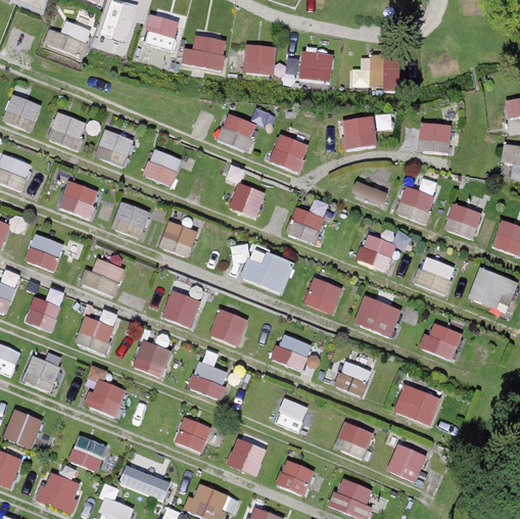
[(112,0),(102,33),(127,41),(138,7),(115,0),(112,0)]
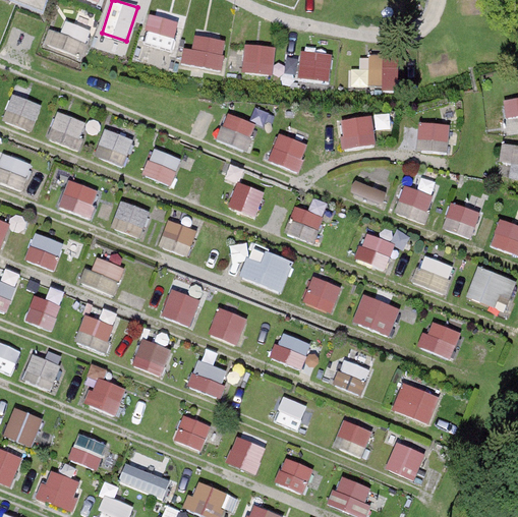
[(174,48),(178,19),(148,15),(144,43),(174,48)]
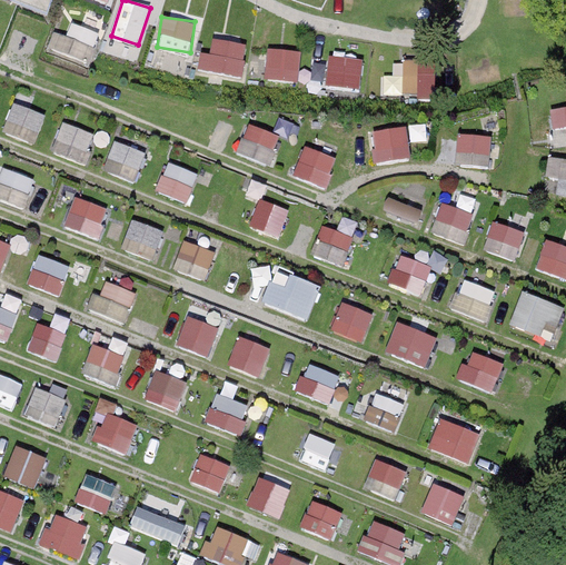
[(207,37),(202,71),(242,78),(248,43),(207,37)]
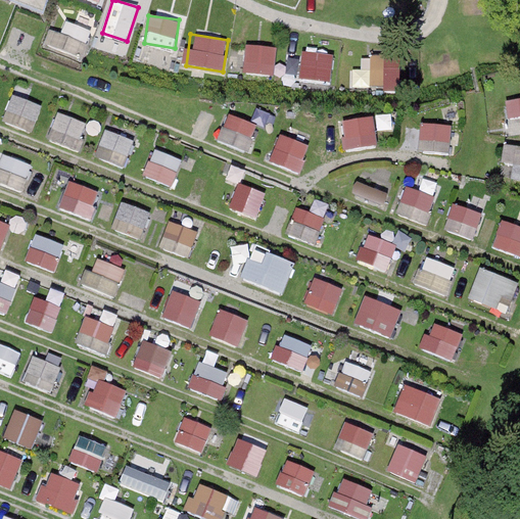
[(243,71),(274,75),(278,48),(246,44),(243,71)]
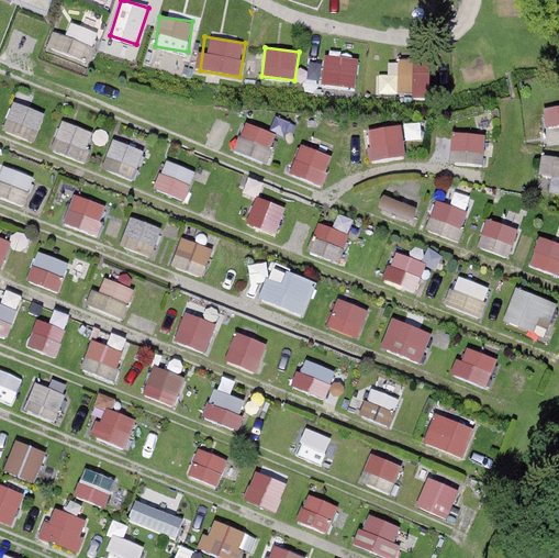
[(324,56),(323,85),(357,86),(357,57),(324,56)]
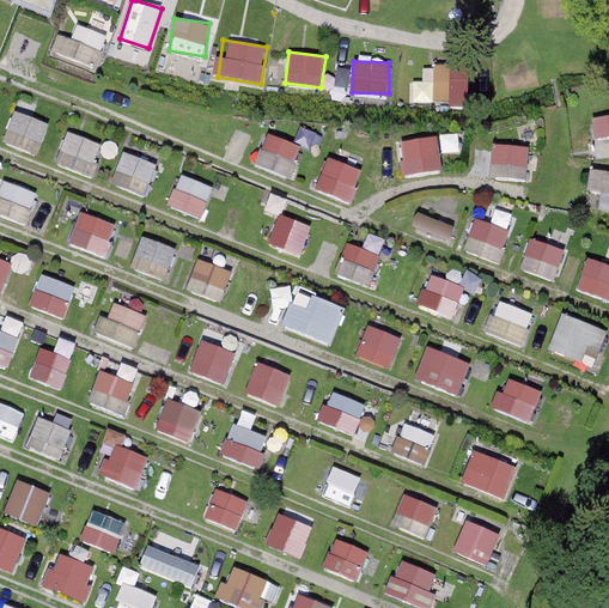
[(414,62),(413,98),(468,99),(468,64),(414,62)]
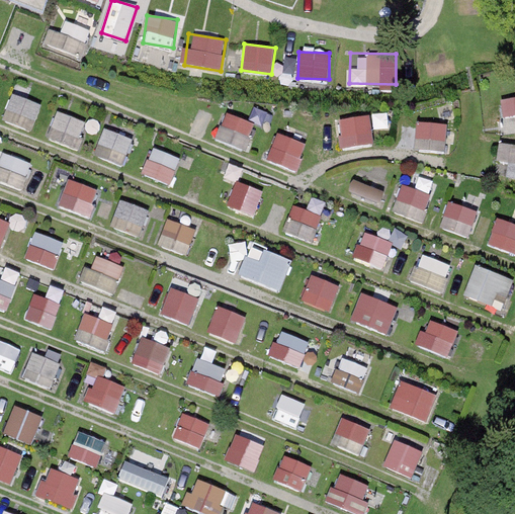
[(11,93),(3,115),(32,126),(41,104),(11,93)]
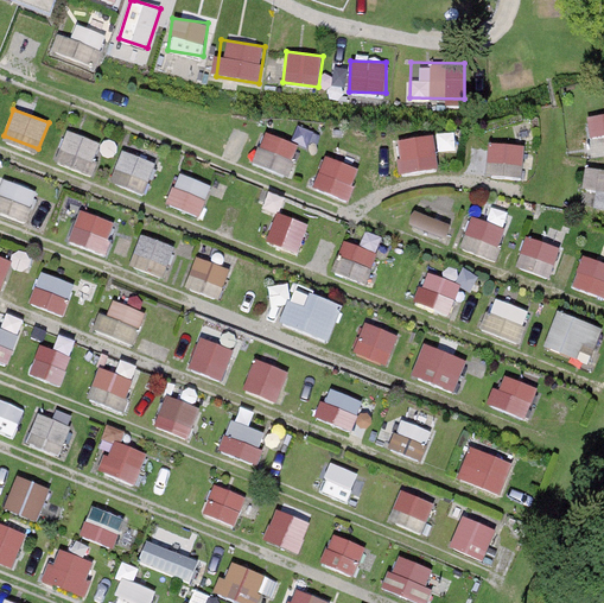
[(603,113),(586,115),(589,135),(603,133),(603,113)]
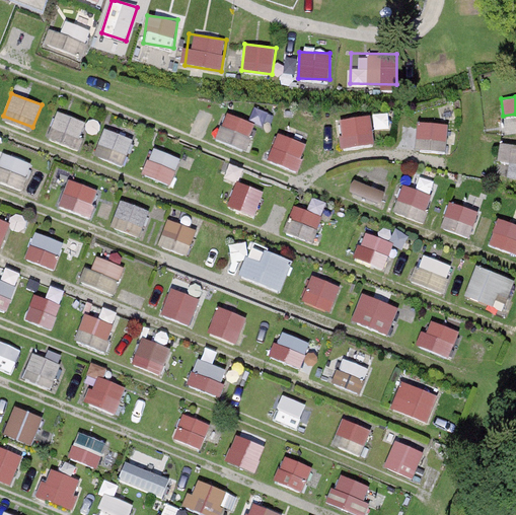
[(50,128),(79,138),(85,121),(56,111),(50,128)]
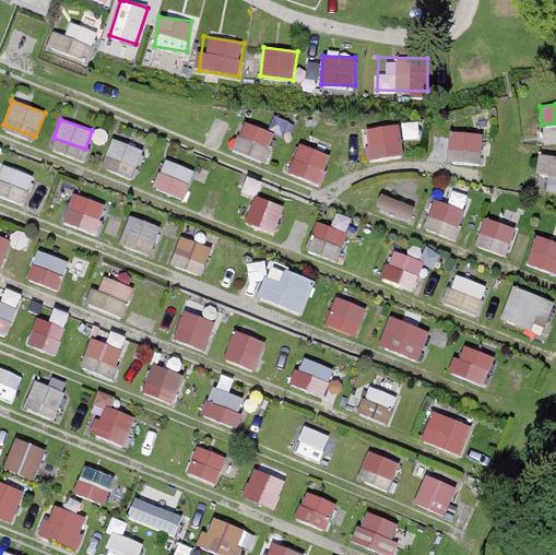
[(245,122),(239,136),(269,149),(274,137),(245,122)]
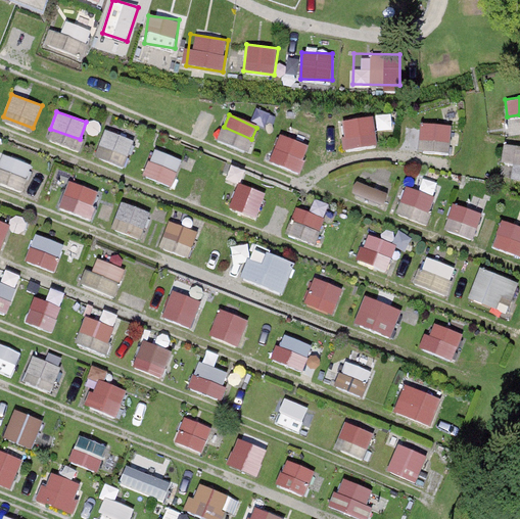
[(343,146),(377,144),(376,118),(342,120),(343,146)]
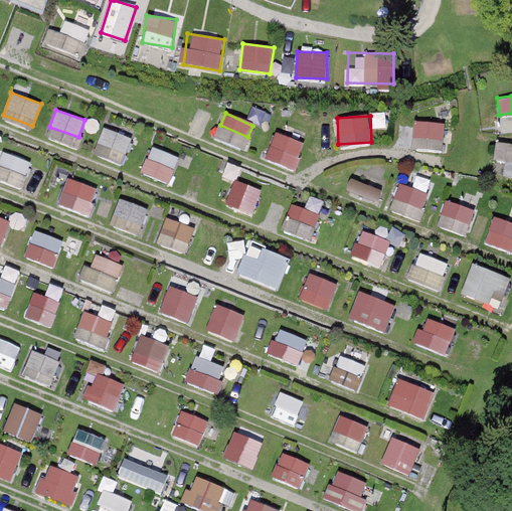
[(444,144),(445,122),(413,121),(413,143),(444,144)]
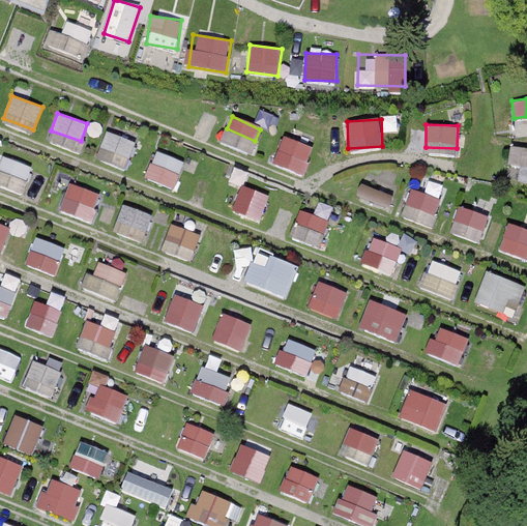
[(109,130),(99,149),(127,163),(136,144),(109,130)]
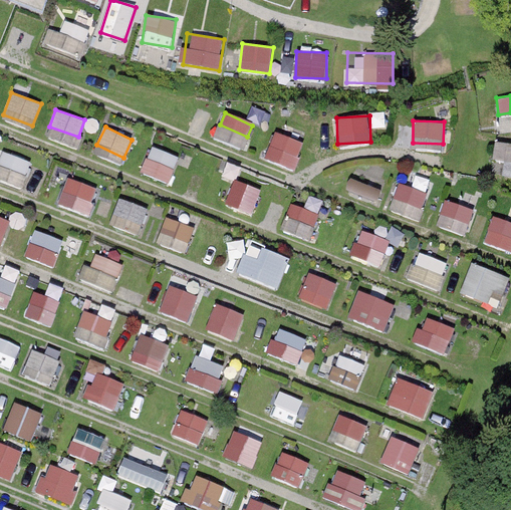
[(219,131),(218,141),(246,146),(248,135),(219,131)]
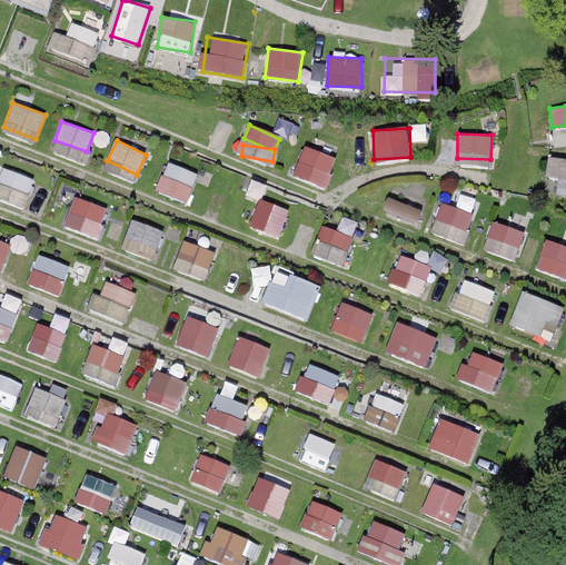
[(293,175),(326,188),(337,159),(304,146),(293,175)]
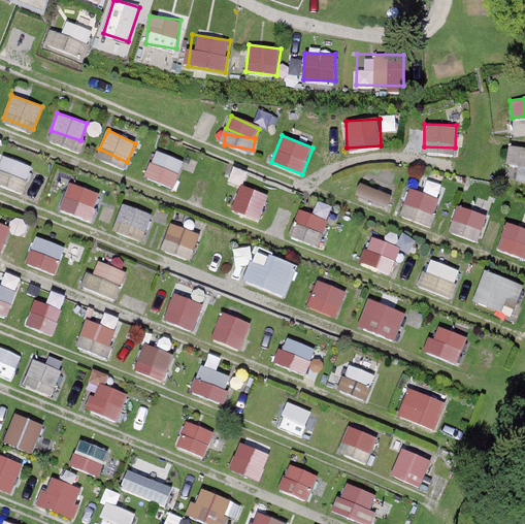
[(518,163),(518,181),(524,179),(524,148),(507,148),(507,163),(518,163)]
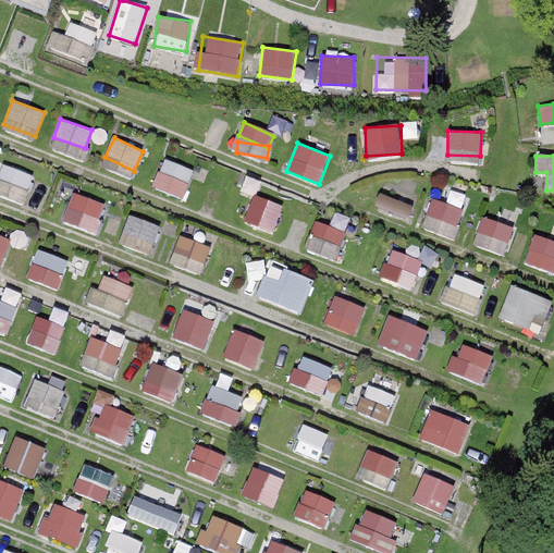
[(179,201),(193,173),(164,159),(151,187),(179,201)]
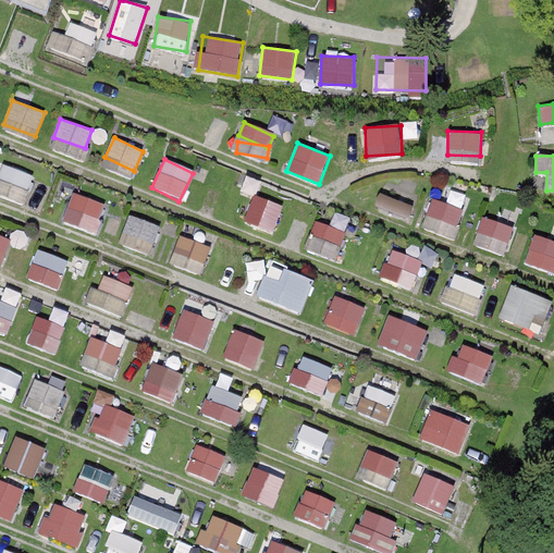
[(3,167),(0,180),(28,186),(32,173),(3,167)]
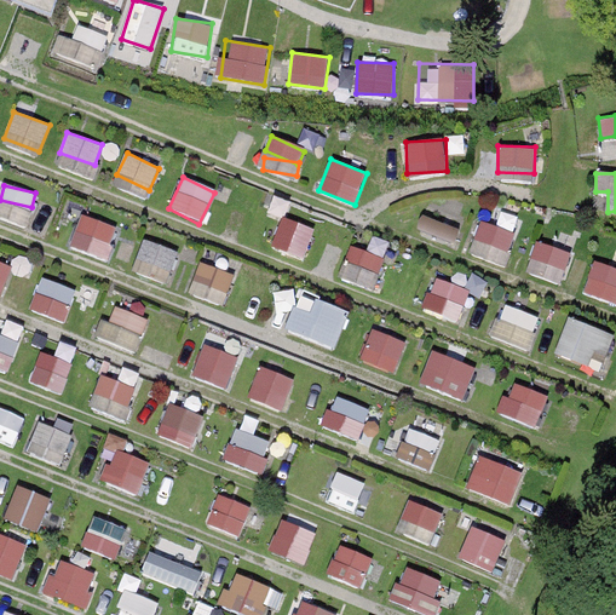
[(450,239),(456,211),(421,205),(416,231),(450,239)]
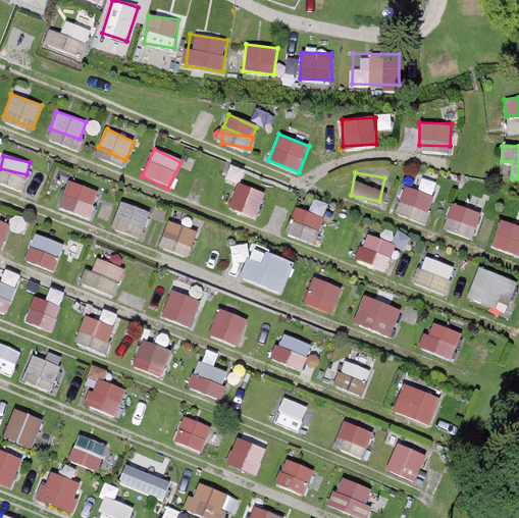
[(59,206),(91,218),(100,191),(68,179),(59,206)]
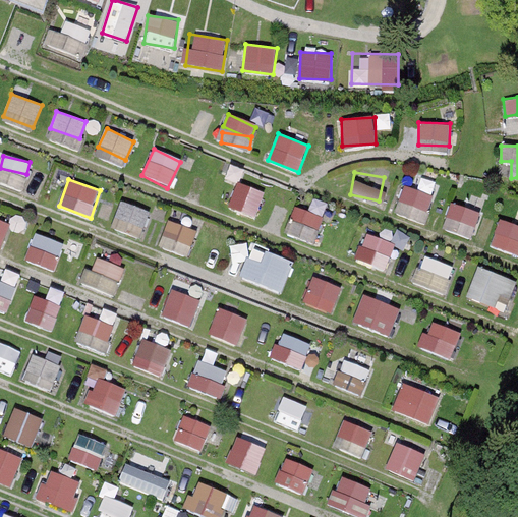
[(223,207),(257,218),(267,191),(232,179),(223,207)]
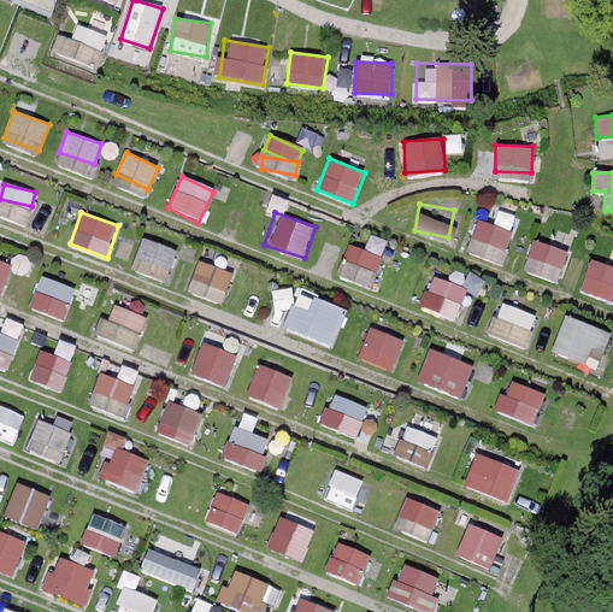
[(478,218),(472,236),(508,249),(514,231),(478,218)]
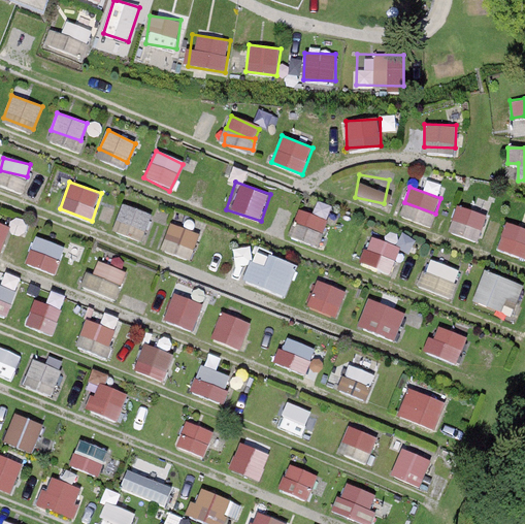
[(312,213),(299,210),(296,223),(324,230),(329,207),(314,203),(312,213)]
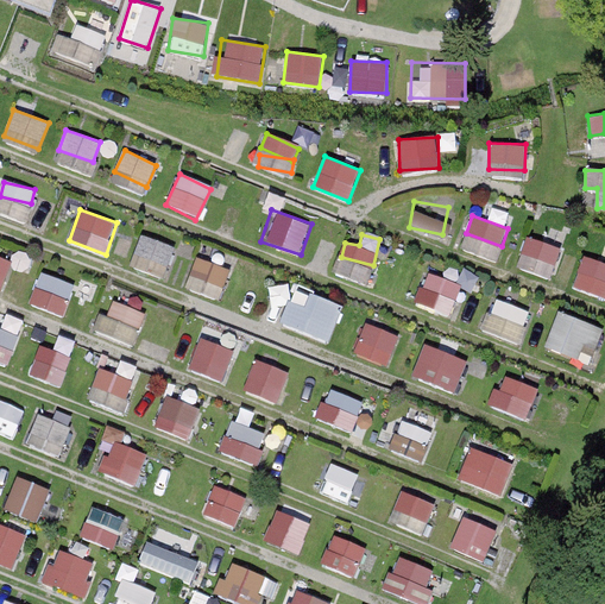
[(168,269),(175,246),(139,236),(133,258),(168,269)]
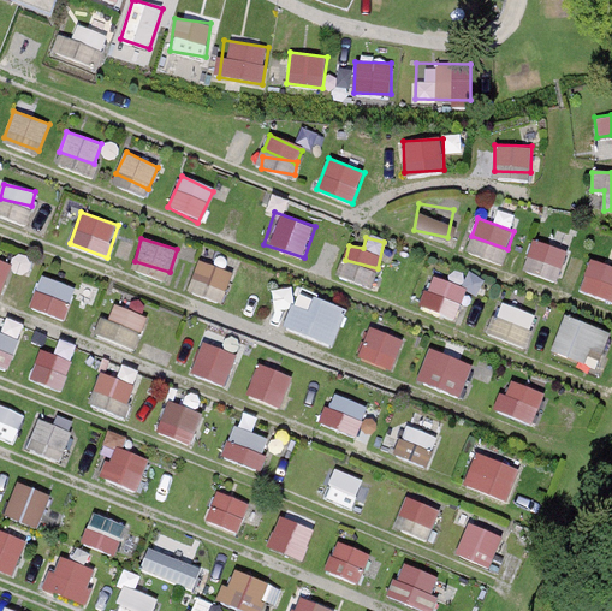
[(529,259),(565,265),(568,247),(532,241),(529,259)]
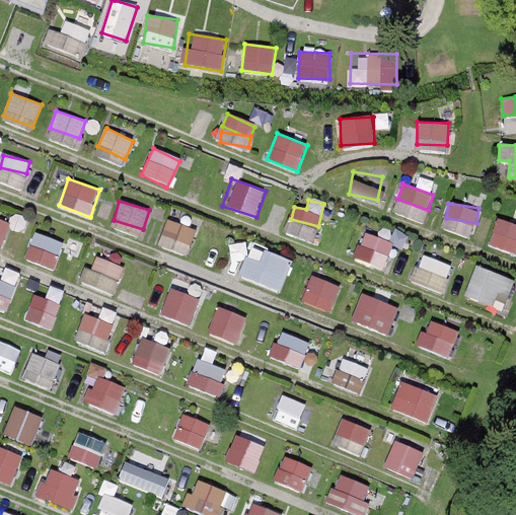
[(0,247),(1,247),(10,222),(0,218),(0,247)]
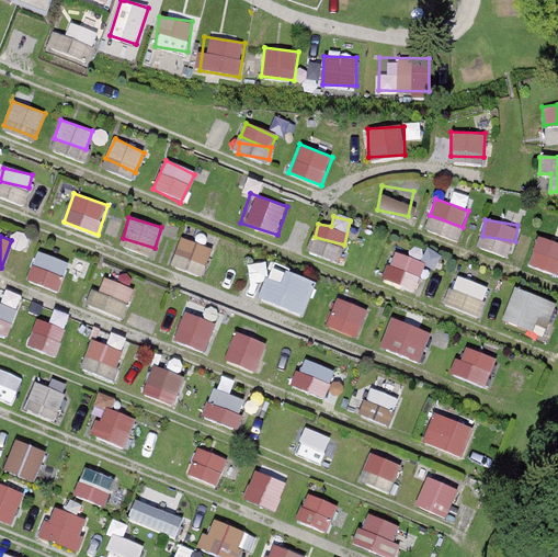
[(557,272),(557,241),(536,237),(530,266),(557,272)]
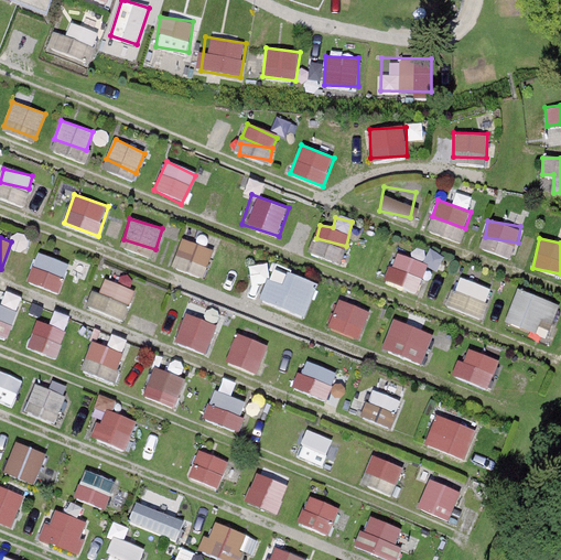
[(208,265),(213,248),(180,239),(175,256),(208,265)]
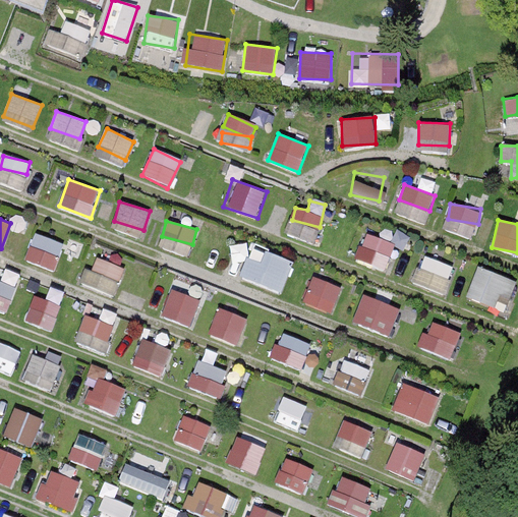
[(357,257),(386,269),(396,244),(367,232),(357,257)]
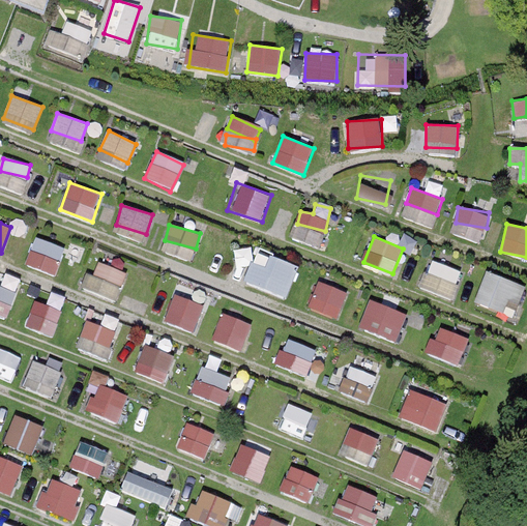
[(26,266),(58,272),(63,244),(31,238),(26,266)]
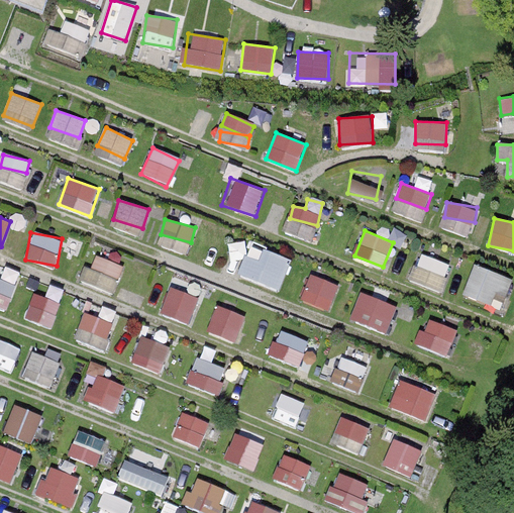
[(251,242),(238,273),(279,290),(292,259),(251,242)]
